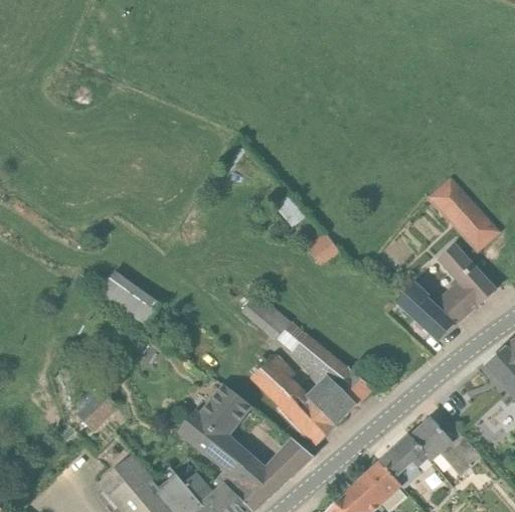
[(430,195),(478,249),(499,230),(451,176),(430,195)]
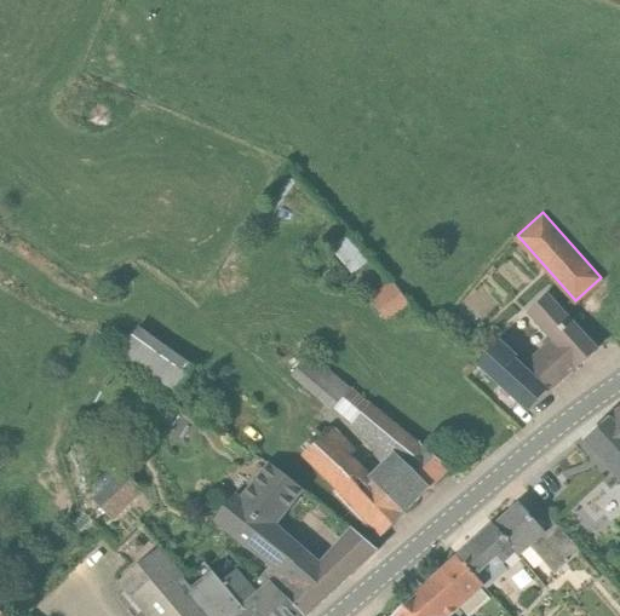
[(357,265),(371,252),(349,229),(334,241),(357,265)]
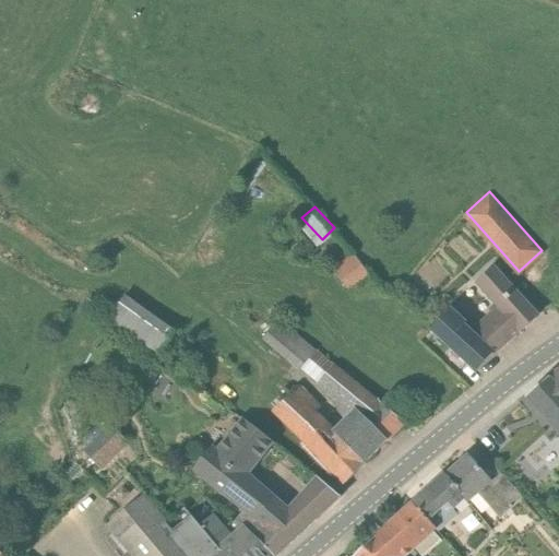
[(354,251),(333,267),(345,285),(367,270),(354,251)]
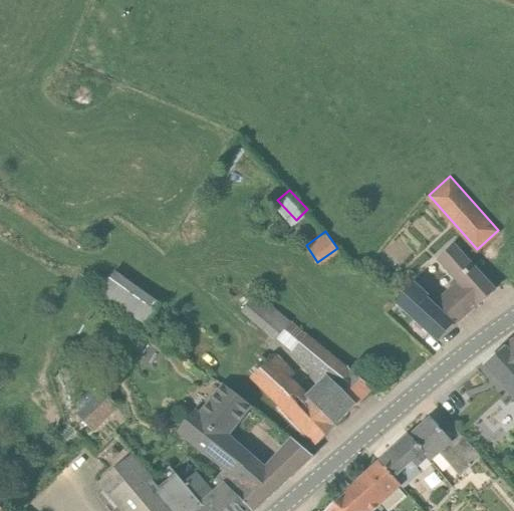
[(479,302),(494,288),(454,244),(439,258),(459,279),(438,299),(457,320),(478,301),(479,302)]
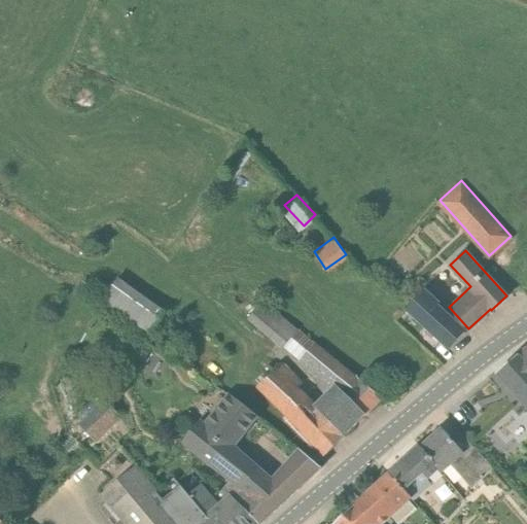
[(119,269),(103,294),(150,323),(167,298),(119,269)]
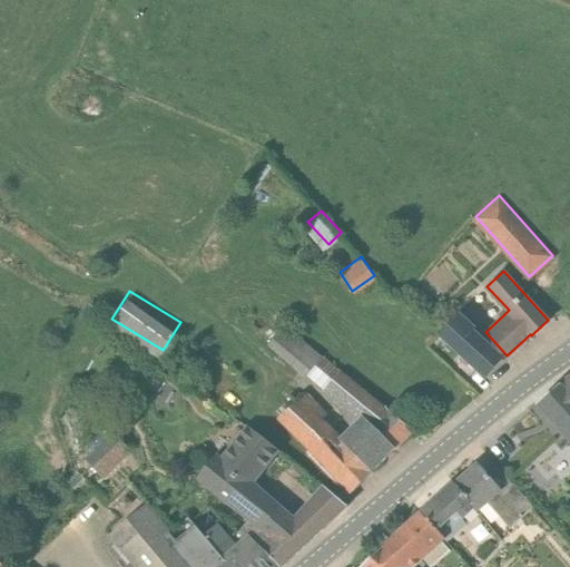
[(472,330),(474,328),(458,312),(440,332),(487,375),(503,358),(472,330)]
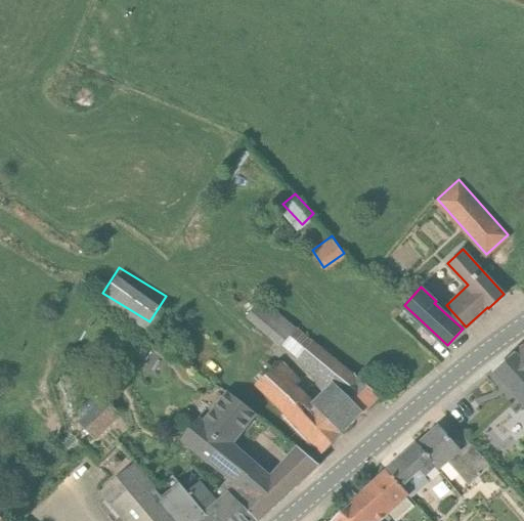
[(276,343),(293,324),(262,297),(246,315),(276,343)]
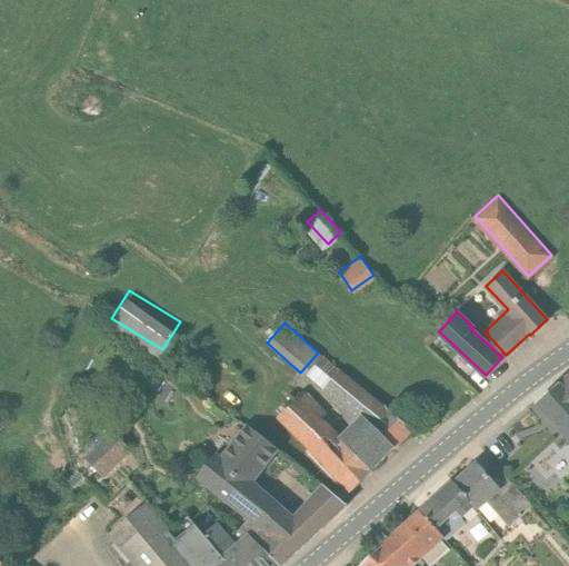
[(352,488),(371,469),(410,428),(378,401),(339,370),(320,355),(306,370),(362,418),(341,439),(321,419),(329,411),(306,389),(279,415),(352,488)]
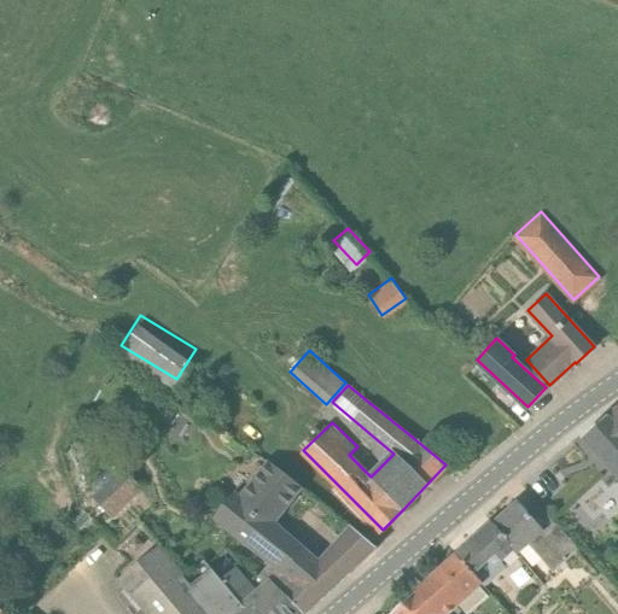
[(617,407),(606,414),(582,436),(617,474),(617,407)]
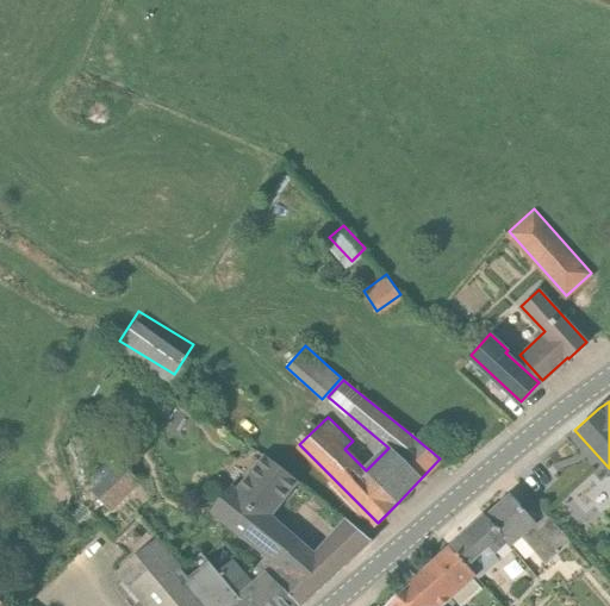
[(338,529),(328,542),(316,554),(272,518),(274,513),(302,481),(267,454),(237,491),(231,486),(213,510),(269,555),(257,566),(266,573),(302,605),(359,551),(373,539),(348,519),(338,529)]
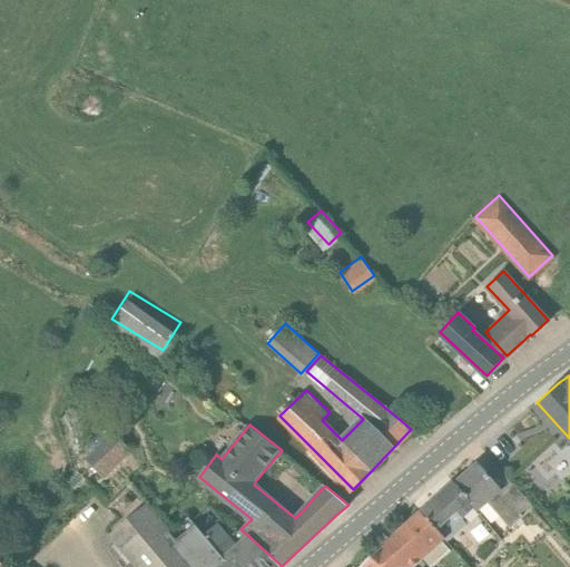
[(109,471),(137,442),(124,430),(96,459),(109,471)]
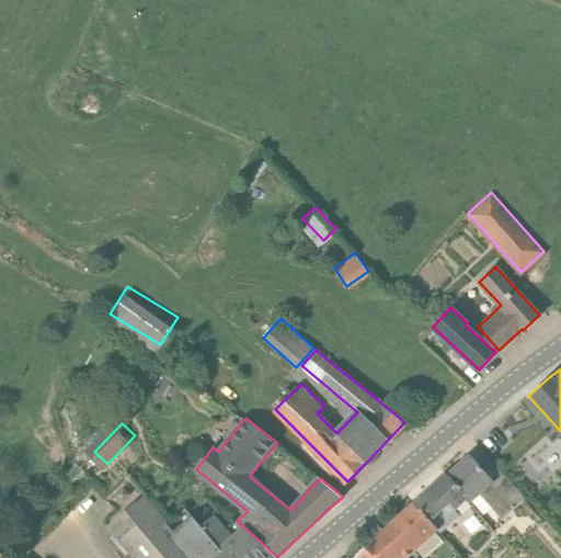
[(505,474),(495,484),(469,455),(448,474),(446,473),(446,474),(467,497),(469,500),(479,491),(502,517),(525,497),(505,474)]
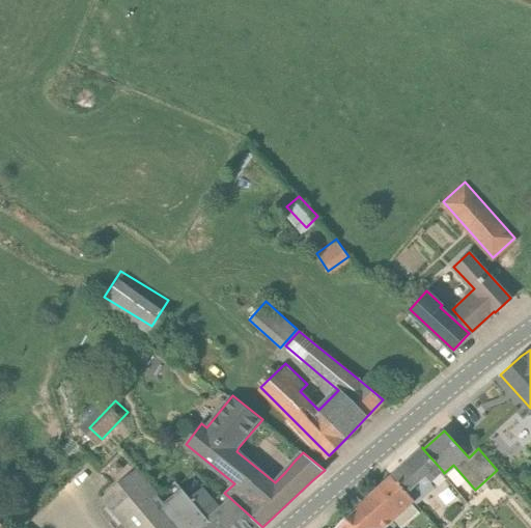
[(430,480),(442,470),(422,448),(391,475),(416,502),(435,484),(430,480)]
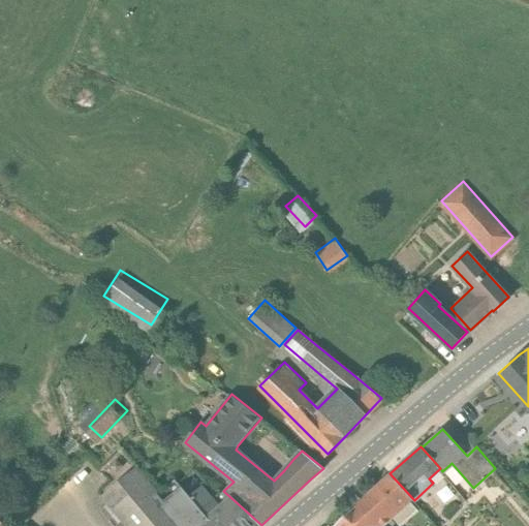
[(164,501),(137,469),(103,498),(126,525),(258,525),(261,525),(230,497),(219,506),(203,488),(191,497),(182,487),(164,501)]
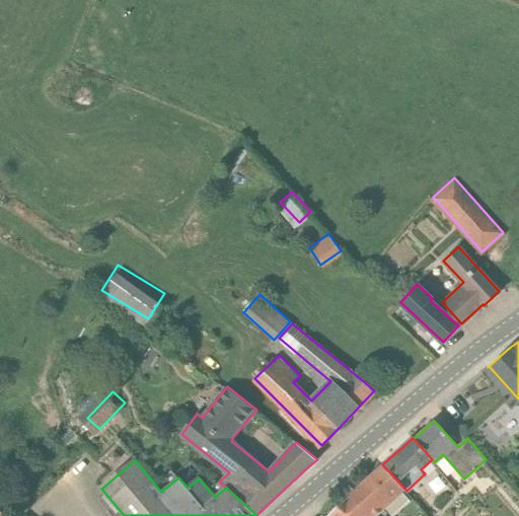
[(405,491),(406,491),(382,464),(362,483),(383,507),(393,498),(393,497),(402,488),(405,491)]
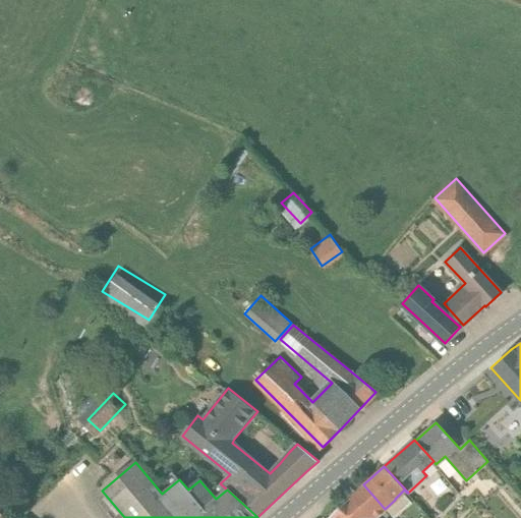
[(372,517),(350,499),(349,499),(328,517),(372,517)]
